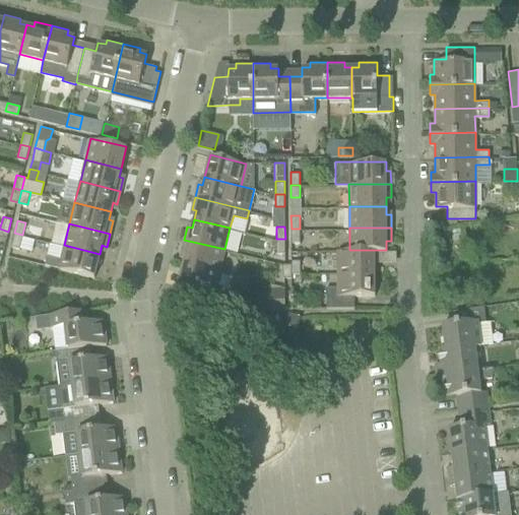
[(300,241),(300,229),(292,229),(292,241),(300,241)]
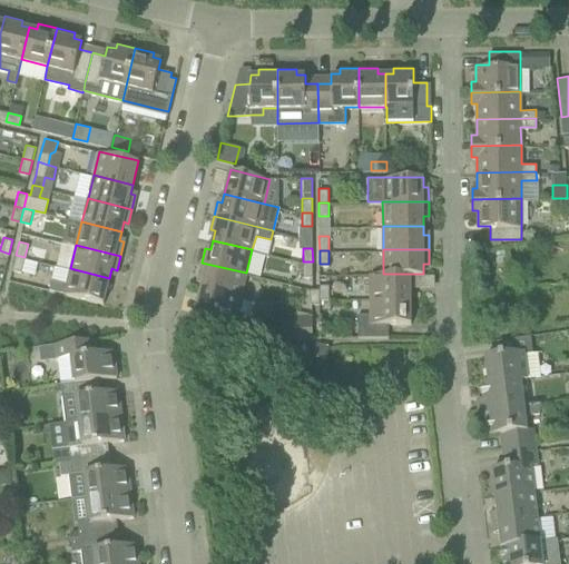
[(25,257),(16,255),(12,268),(21,270),(25,257)]
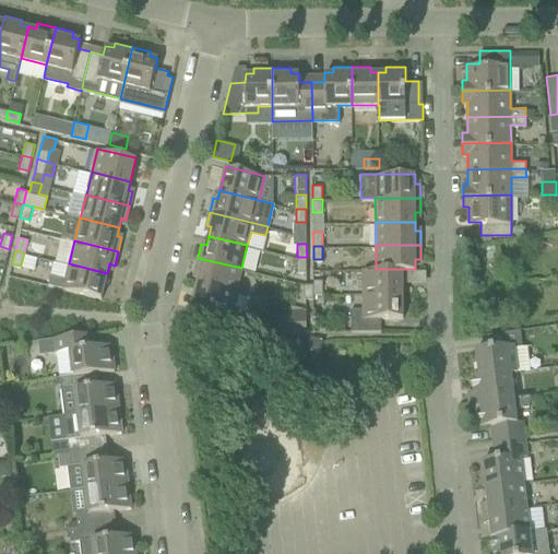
[(307,257),(297,257),(297,271),(307,271),(307,257)]
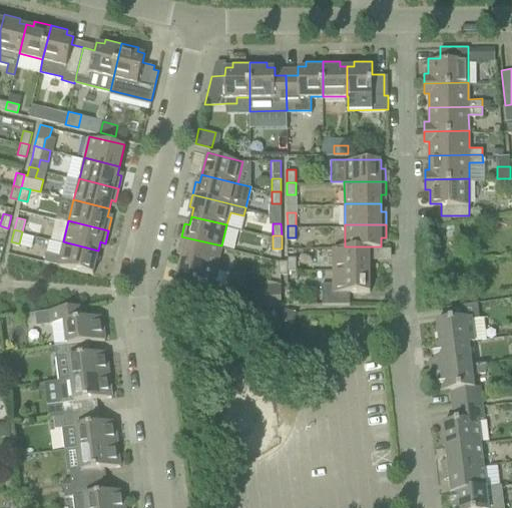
[(221,245),(181,236),(178,248),(183,249),(181,259),(216,267),(221,245)]
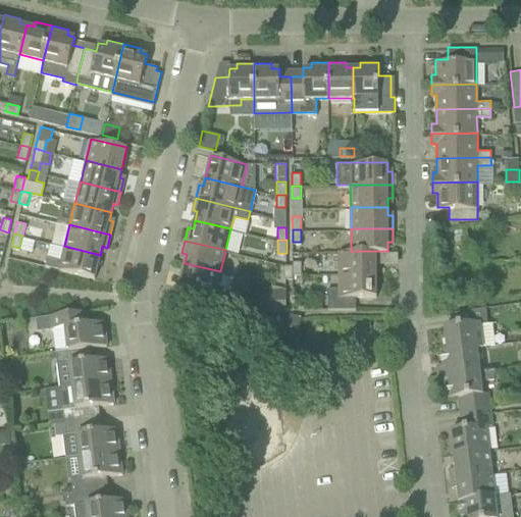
[(47,256),(45,264),(59,268),(95,276),(100,255),(64,246),(61,259),(47,256)]
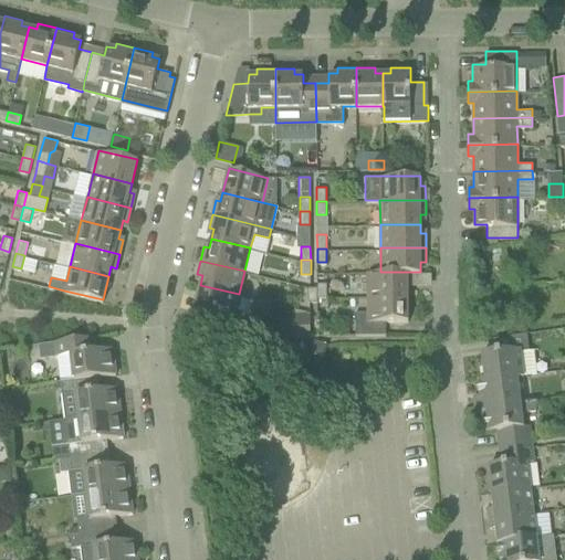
[(380,272),(367,272),(367,296),(408,296),(407,272),(380,272)]
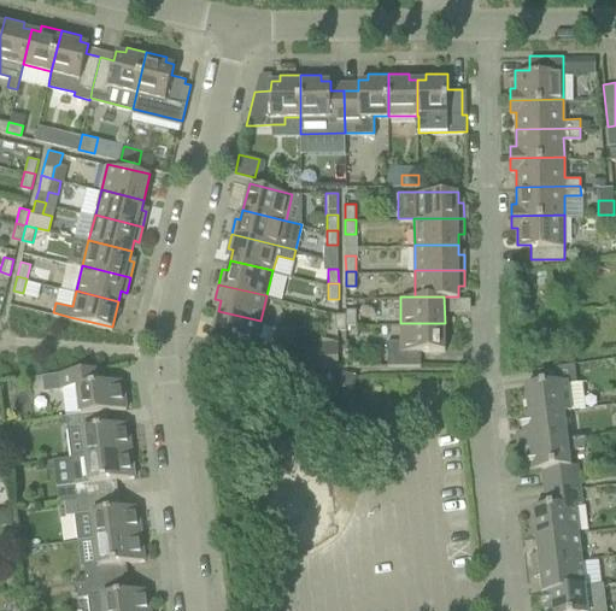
[(346,312),(346,323),(357,323),(357,307),(346,307),(346,312)]
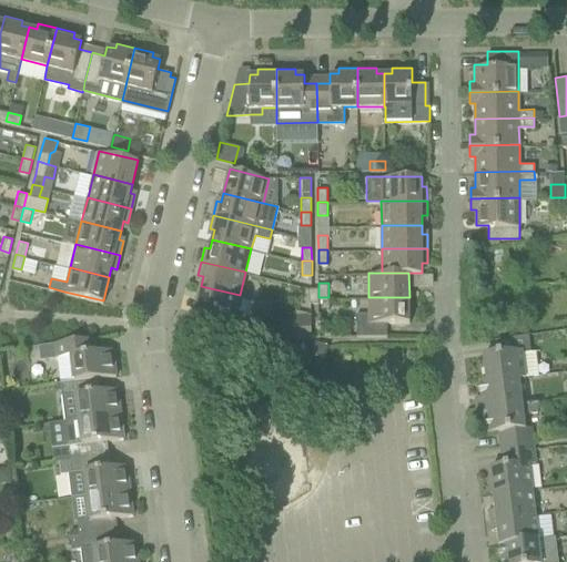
[(201,286),(195,309),(213,314),(216,315),(215,320),(212,319),(210,327),(255,338),(259,325),(236,309),(240,295),(201,286)]
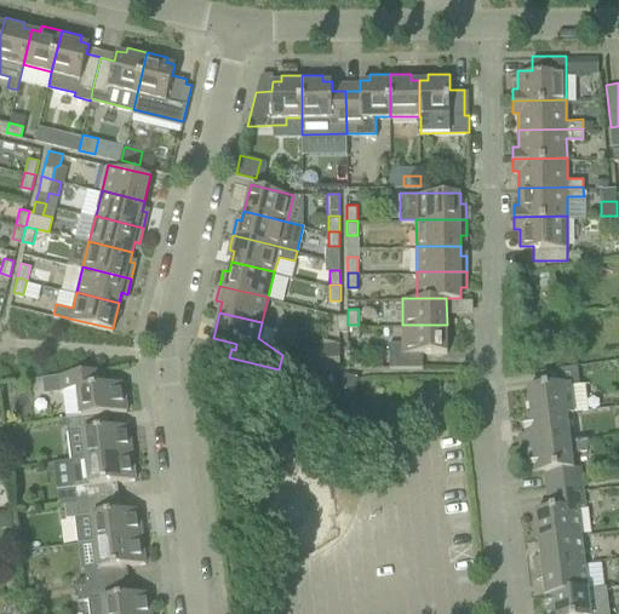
[(348,325),(348,314),(337,314),(337,330),(348,330),(348,325)]
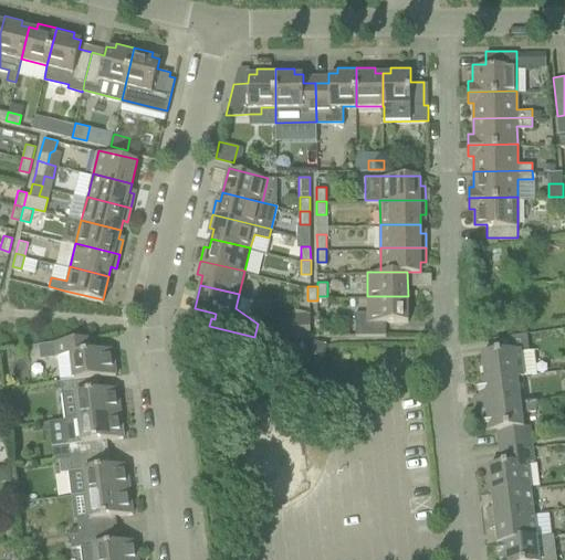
[(367,296),(367,312),(355,312),(355,334),(386,334),(386,320),(408,320),(408,296),(367,296)]
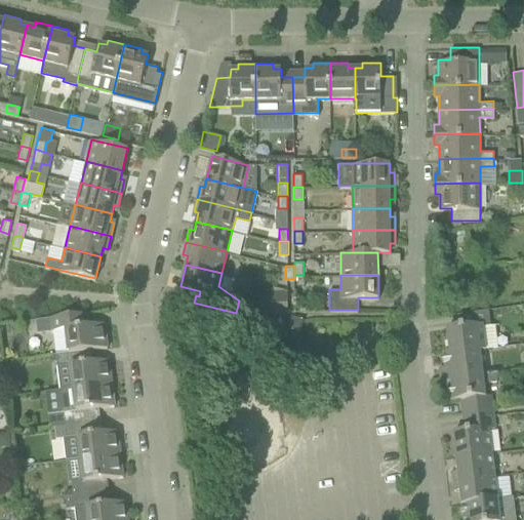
[(288,289),(269,289),(269,311),(288,311),(288,289)]
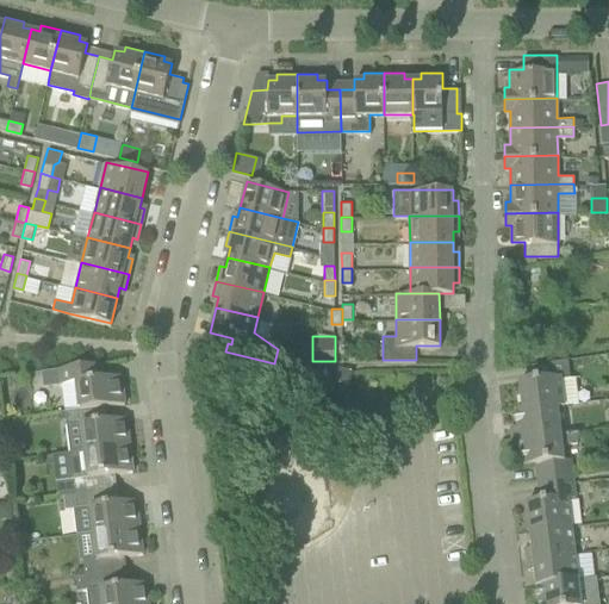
[(97,362),(60,367),(62,381),(63,381),(66,409),(101,404),(101,405),(106,404),(125,403),(122,374),(105,377),(98,377),(97,362)]
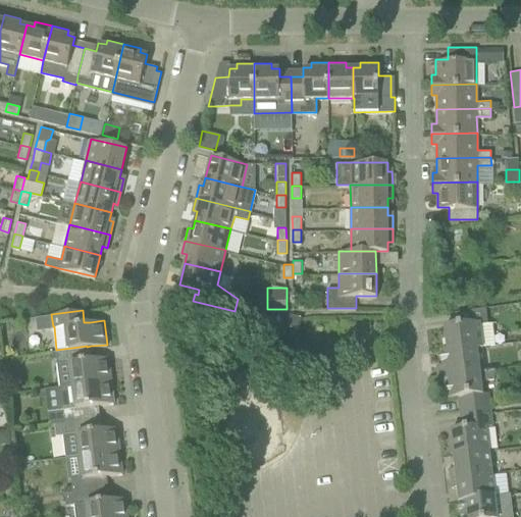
[(302,316),(293,314),(290,313),(287,325),(299,328),(302,316)]
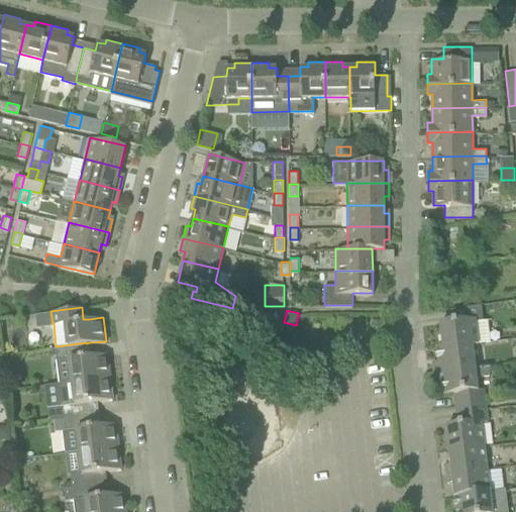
[(472,342),(478,341),(475,318),(440,322),(443,344),(443,346),(472,342)]
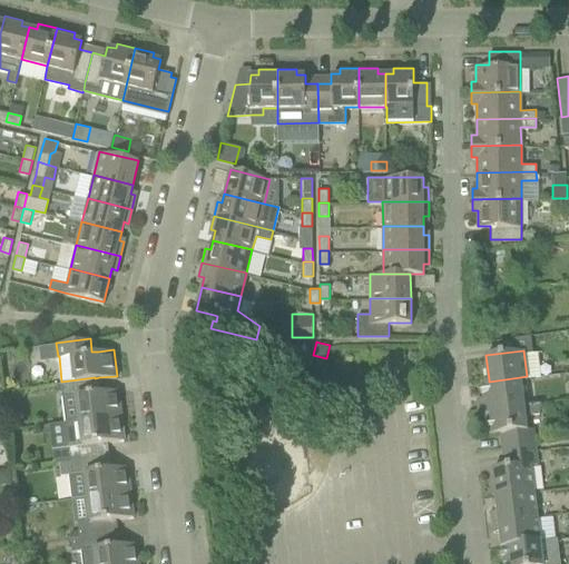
[(95,378),(95,377),(61,382),(60,382),(62,396),(76,394),(79,418),(121,414),(118,388),(96,392),(95,378)]
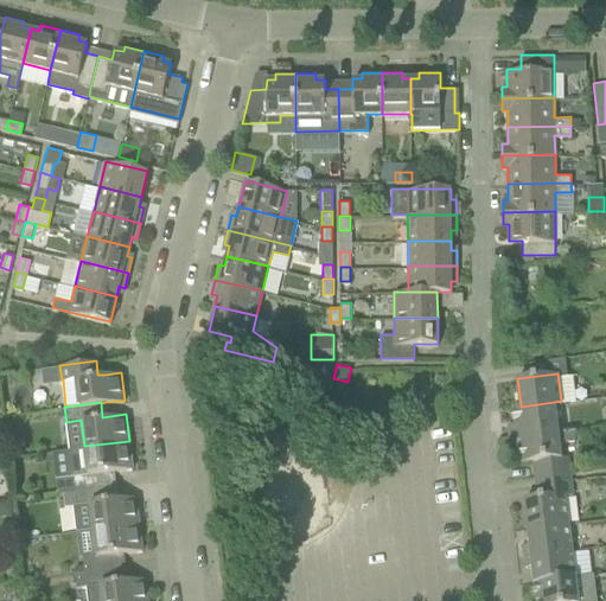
[(514,406),(514,407),(515,422),(508,423),(510,435),(557,429),(554,402),(521,407),(521,404),(514,406)]
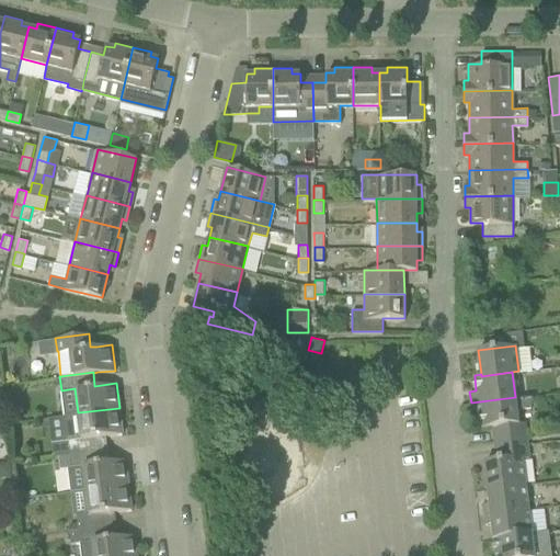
[(530,395),(515,397),(471,403),(472,412),(479,412),(480,428),(493,426),(494,440),(526,435),(525,421),(518,421),(516,408),(532,407),(530,395)]
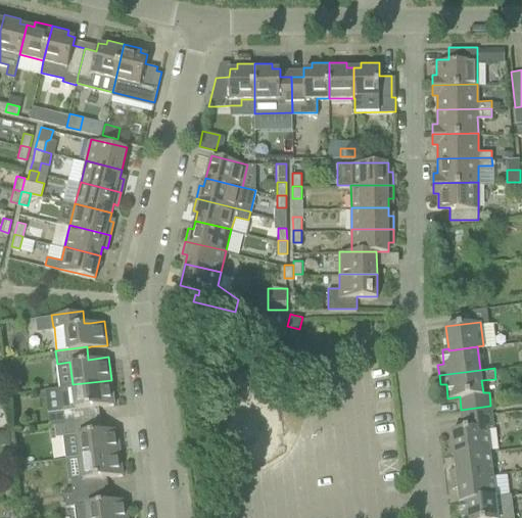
[(73,384),(73,385),(60,387),(62,409),(64,421),(95,418),(94,406),(113,403),(111,380),(73,384)]
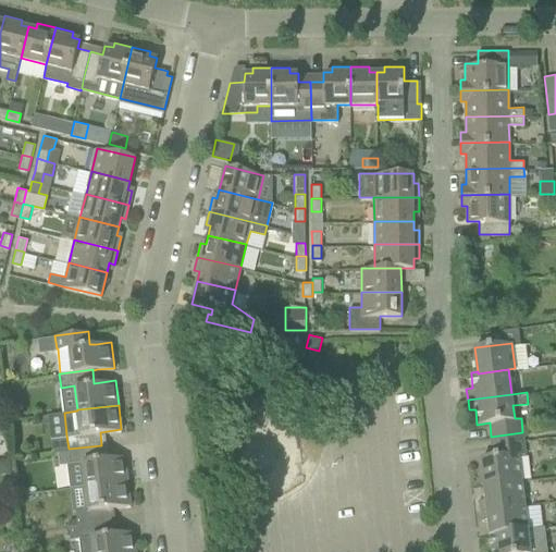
[(484,483),(521,479),(519,454),(526,454),(523,439),(492,443),(494,456),(481,457),(484,483)]
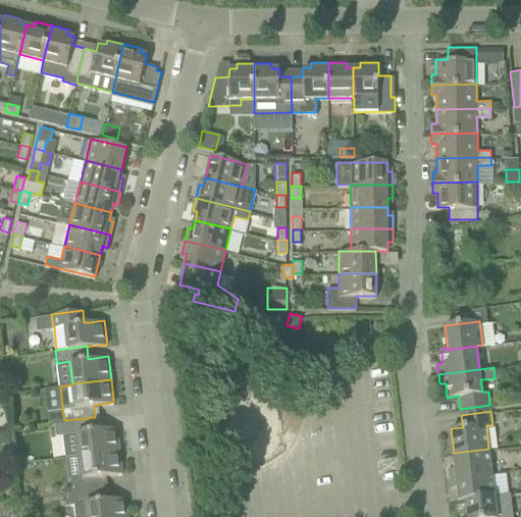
[(64,420),(64,421),(54,422),(56,434),(79,431),(81,454),(119,450),(116,426),(97,429),(95,417),(64,420)]
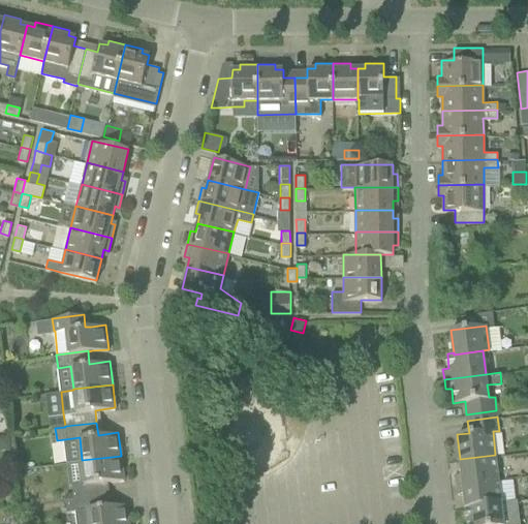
[(11,433),(0,434),(0,449),(12,448),(11,433)]
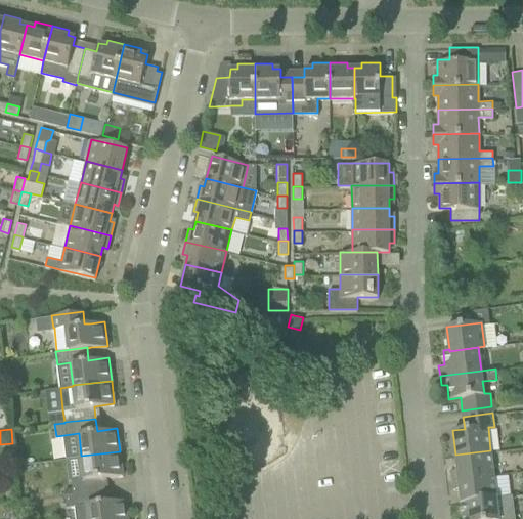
[(490,450),(455,455),(458,468),(451,469),(452,478),(493,474),(490,450)]
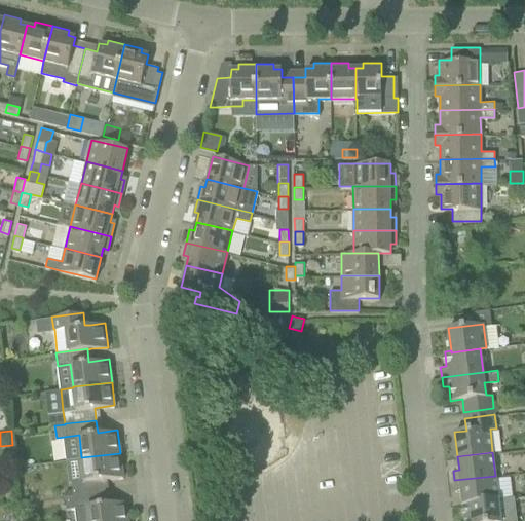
[(120,453),(81,457),(84,480),(72,482),(73,494),(105,491),(103,479),(123,476),(120,453)]
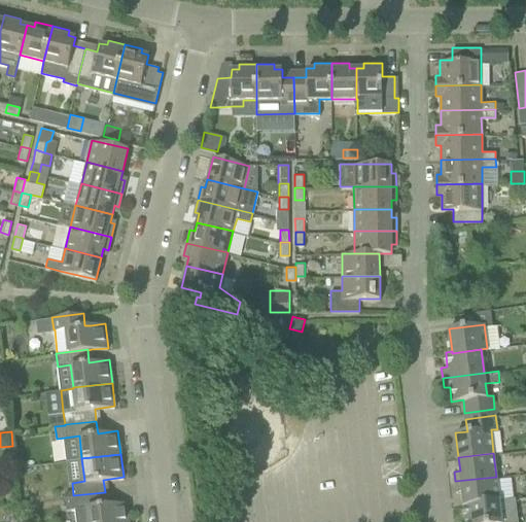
[(496,477),(455,481),(456,491),(462,490),(463,503),(499,499),(496,477)]
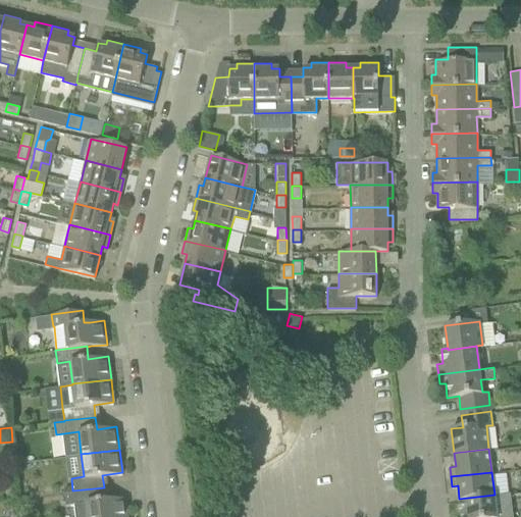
[(104,487),(72,490),(64,492),(66,504),(74,503),(75,516),(127,516),(125,497),(105,499),(104,487)]
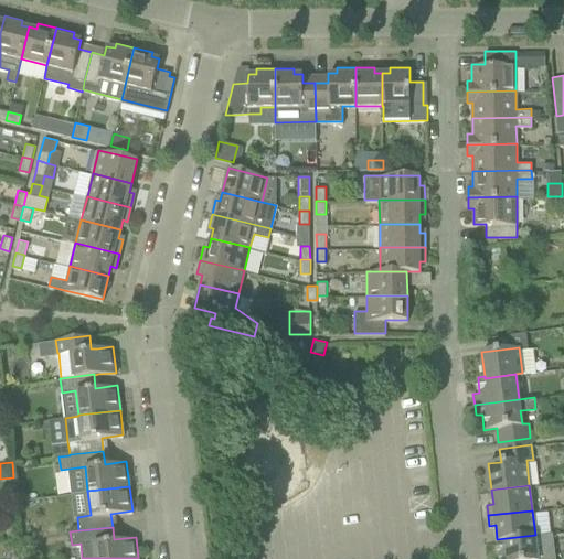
[(555,558),(553,533),(535,535),(497,539),(499,558),(555,558)]
